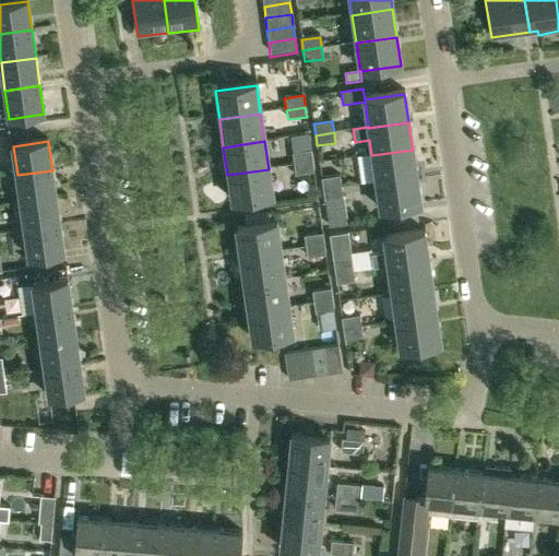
[(413,150),(371,155),(376,184),(416,177),(413,150)]
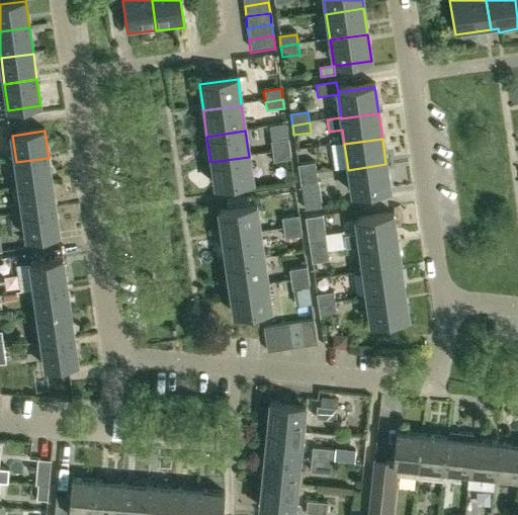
[(271,143),(272,153),(289,151),(288,141),(271,143)]
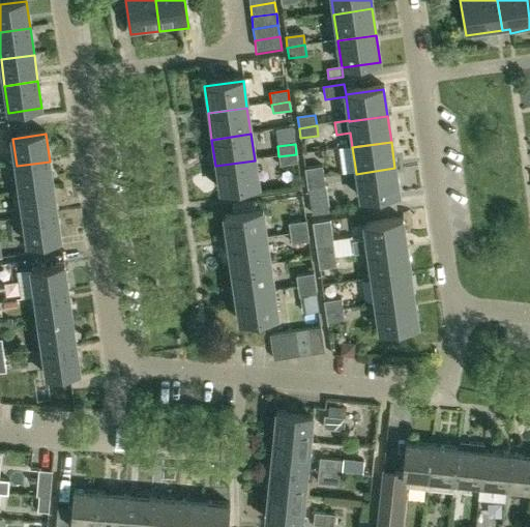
[(281,167),(297,164),(296,154),(278,156),(281,167)]
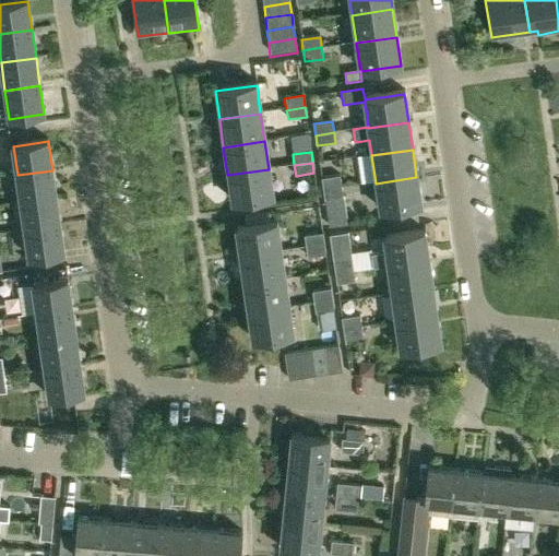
[(269,169),(227,175),(232,203),(273,198),(269,169)]
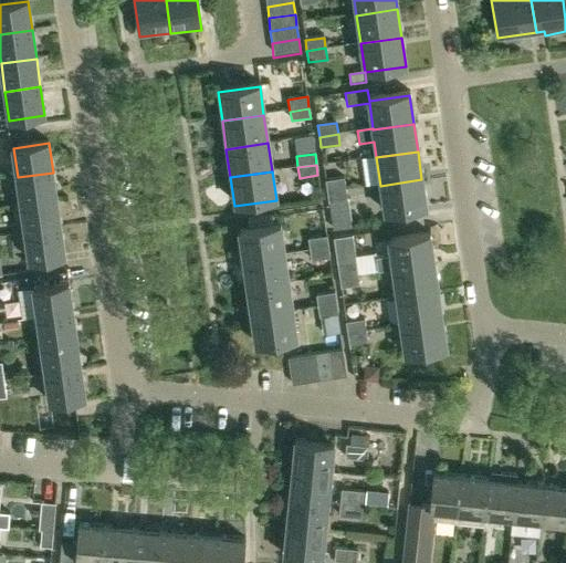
[(21,206),(56,200),(53,173),(18,177),(21,206)]
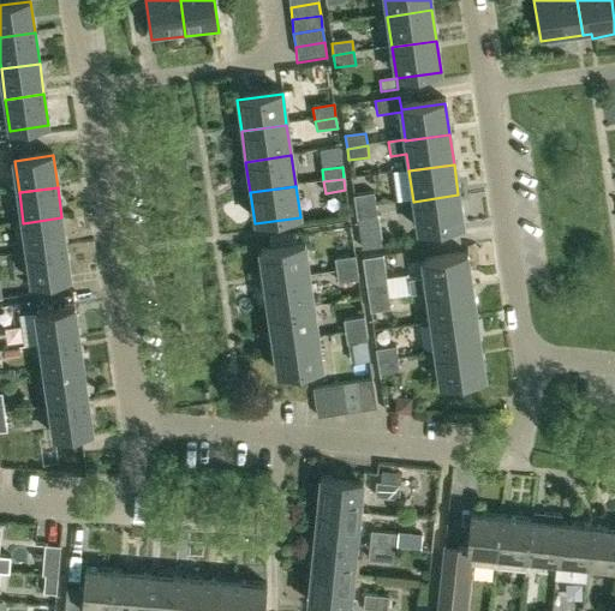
[(356,209),(376,207),(374,195),(353,198),(356,209)]
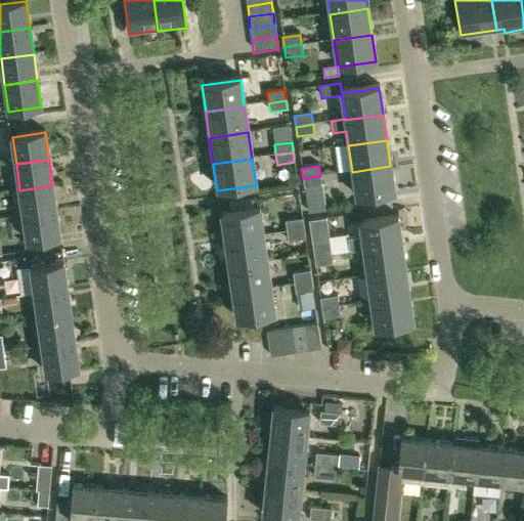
[(390,166),(352,172),(356,199),(394,193),(390,166)]
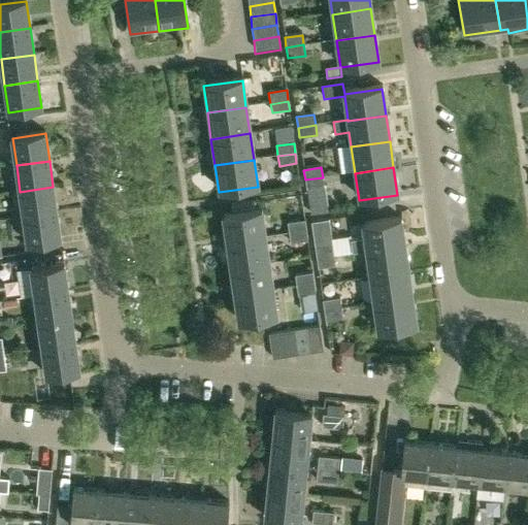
[(323,177),(305,179),(306,190),(324,188),(323,177)]
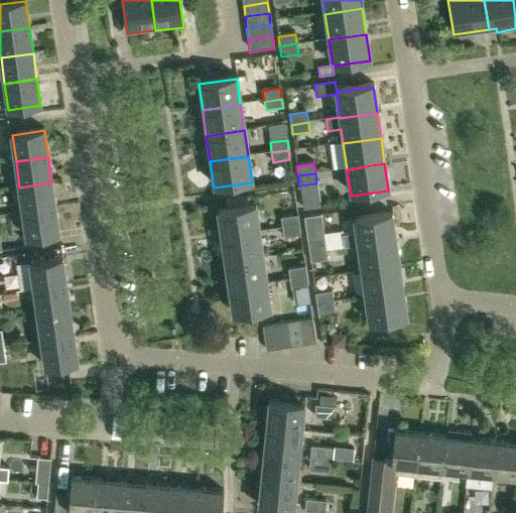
[(51,182),(19,187),(23,213),(55,208),(51,182)]
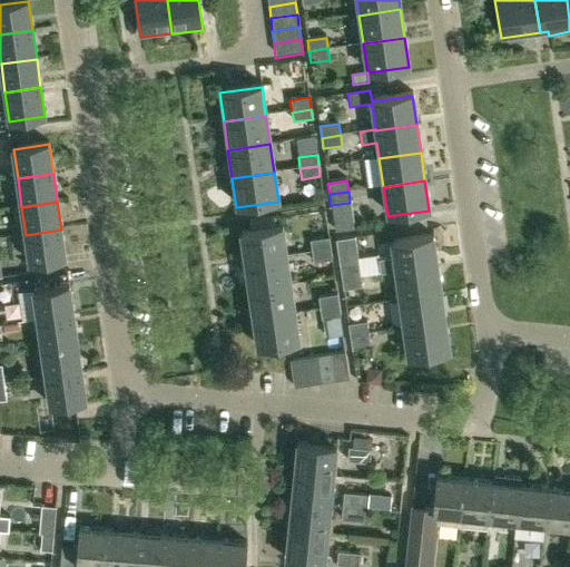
[(244,263),(285,257),(282,228),(239,234),(244,263)]
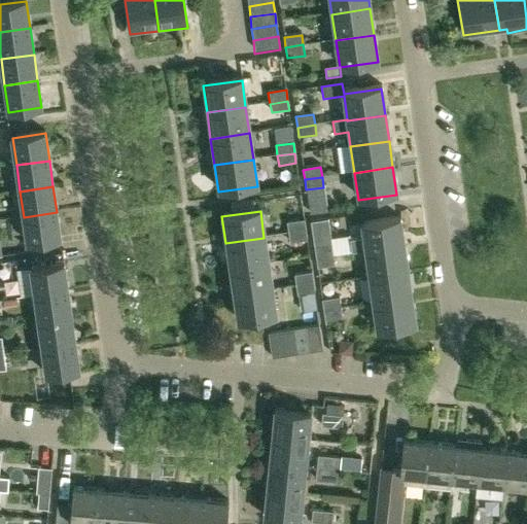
[(57,212),(24,217),(28,244),(60,240),(57,212)]
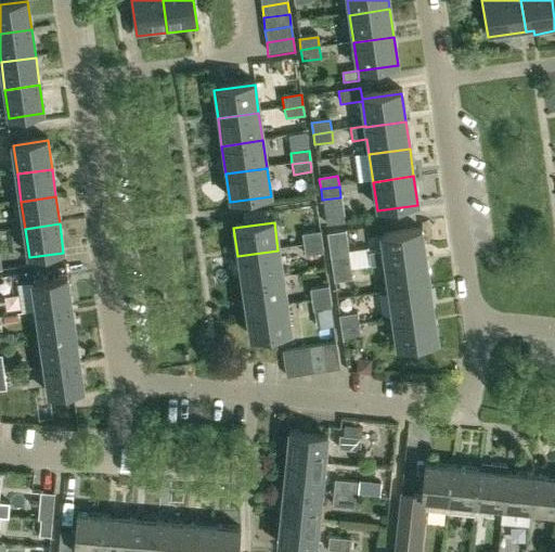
[(383,252),(369,254),(371,267),(384,265),(425,259),(421,231),(381,236),(383,252)]
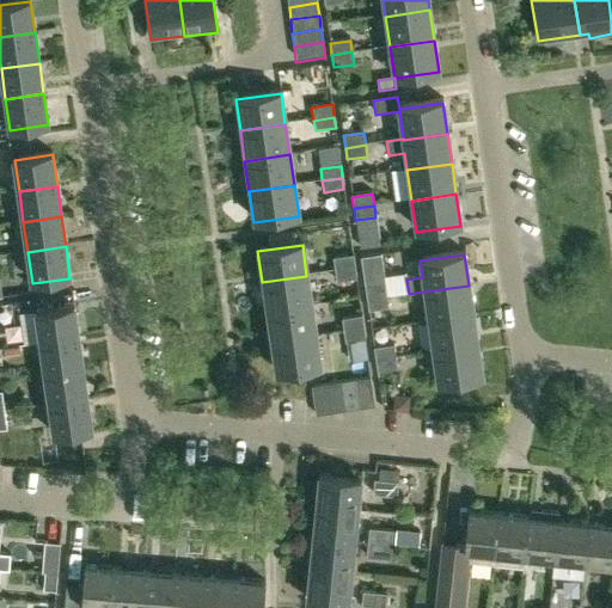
[(335,271),(355,269),(354,256),(334,259),(335,271)]
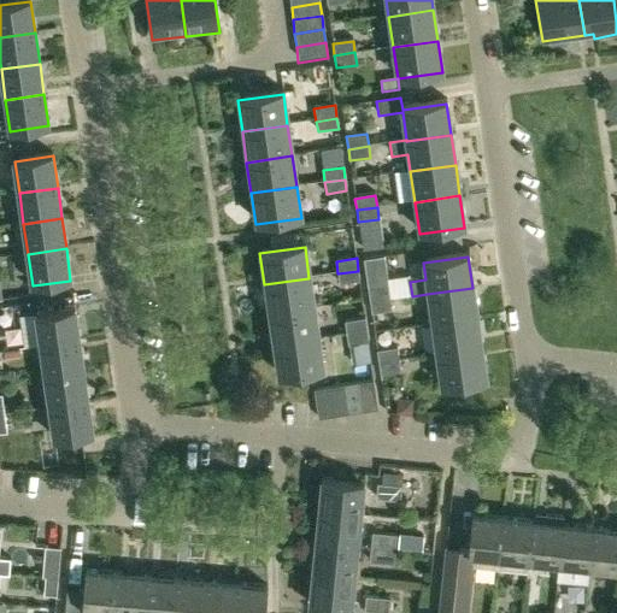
[(391,299),(385,258),(364,260),(370,302),(391,299)]
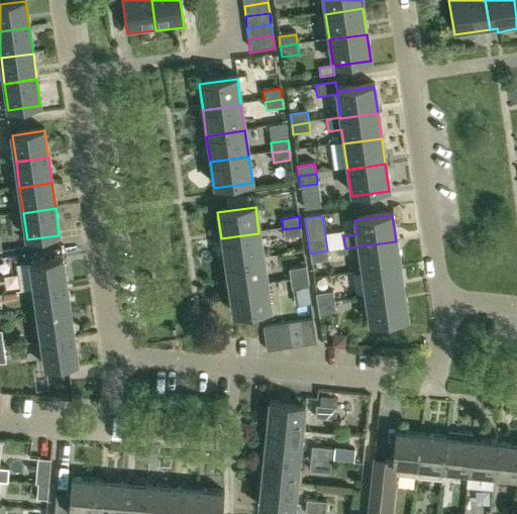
[(300,227),(283,229),(285,239),(302,236),(300,227)]
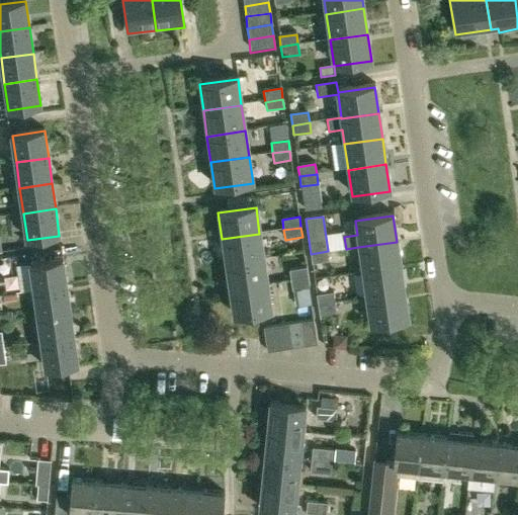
[(225,264),(263,259),(259,234),(222,239),(225,264)]
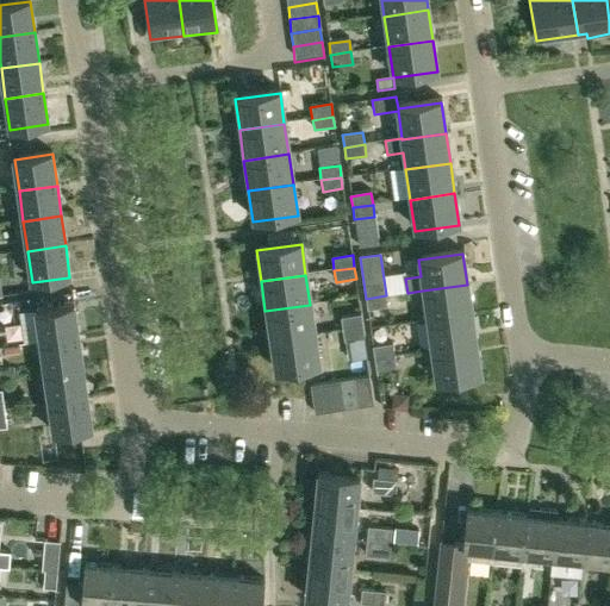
[(471,314),(467,285),(422,291),(427,322),(471,314)]
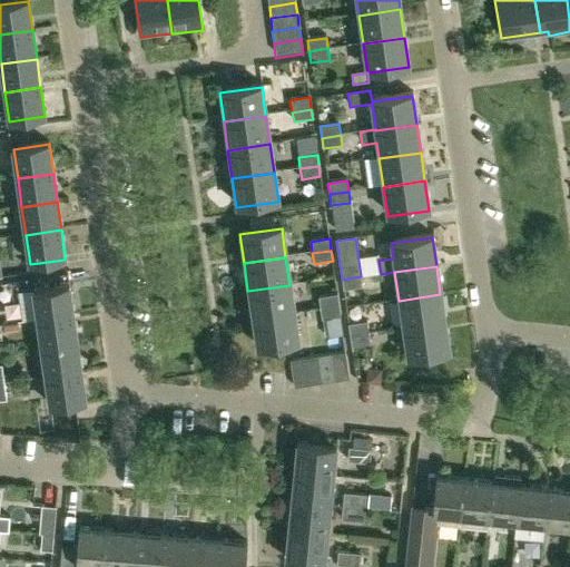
[(343,291),(362,289),(361,276),(342,280),(343,291)]
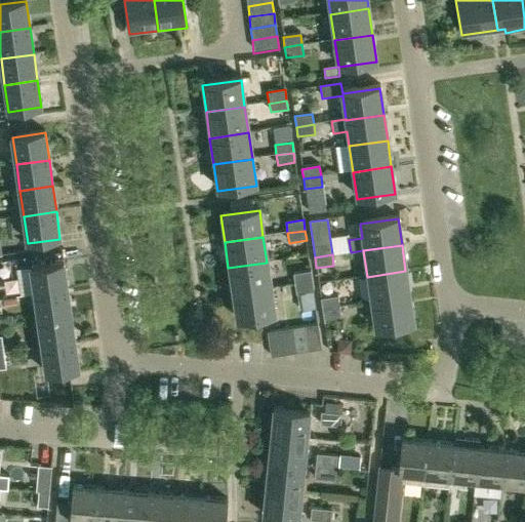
[(267,263),(228,268),(232,293),(270,288),(267,263)]
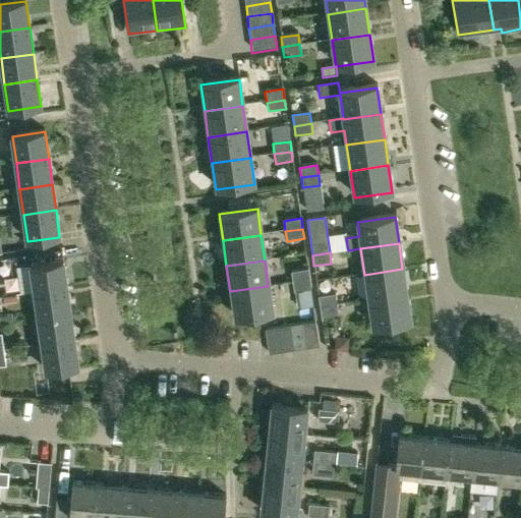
[(35,292),(67,288),(63,262),(32,266),(35,292)]
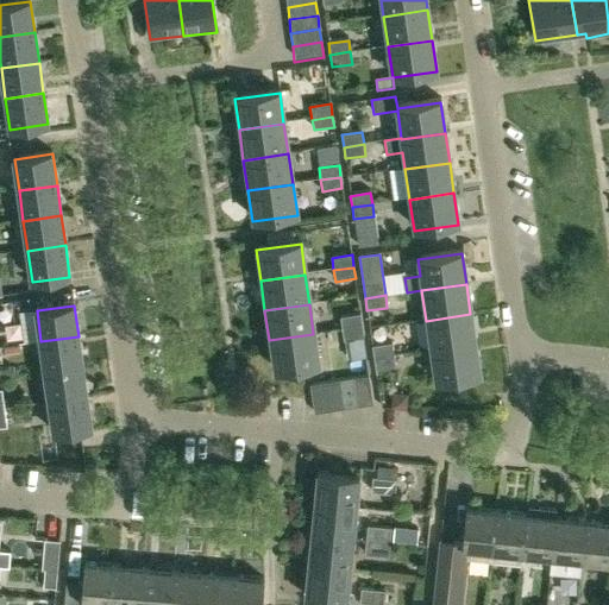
[(470,314),(426,321),(429,351),(475,345),(470,314)]
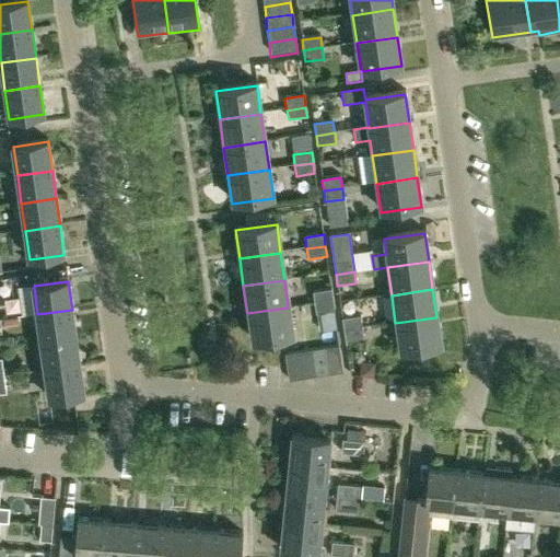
[(314,304),(333,301),(331,290),(313,293),(314,304)]
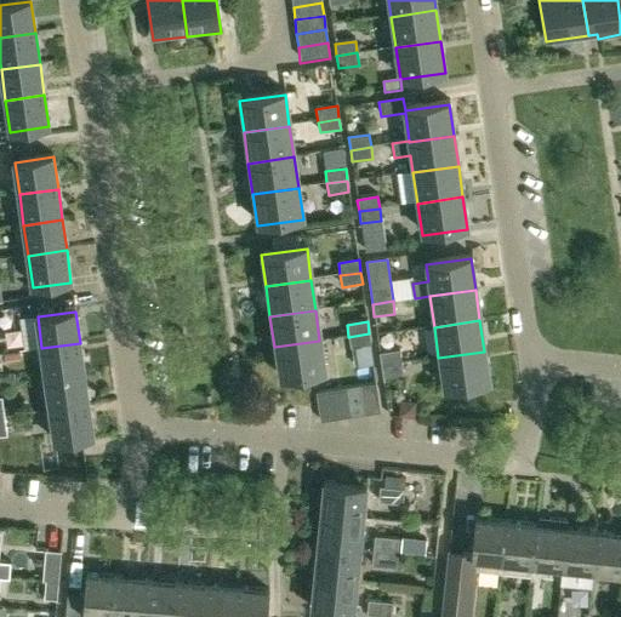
[(369,333),(348,337),(351,349),(371,346),(369,333)]
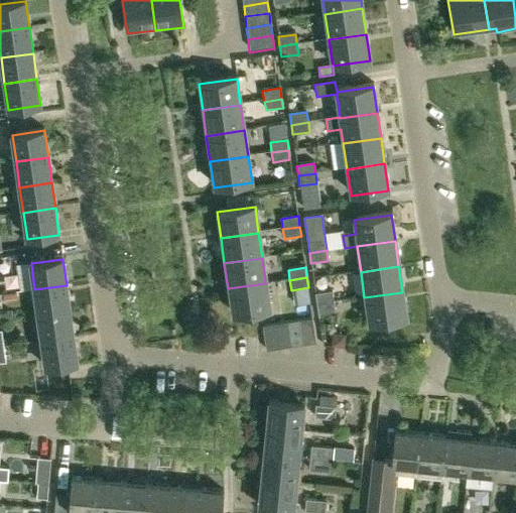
[(265,283),(228,288),(231,314),(269,309),(265,283)]
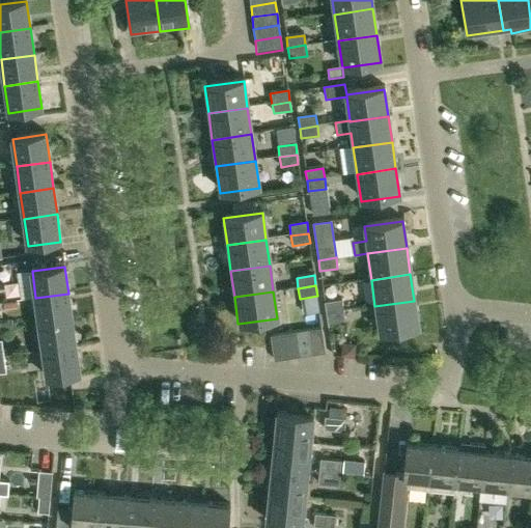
[(39,325),(72,320),(68,294),(35,298),(39,325)]
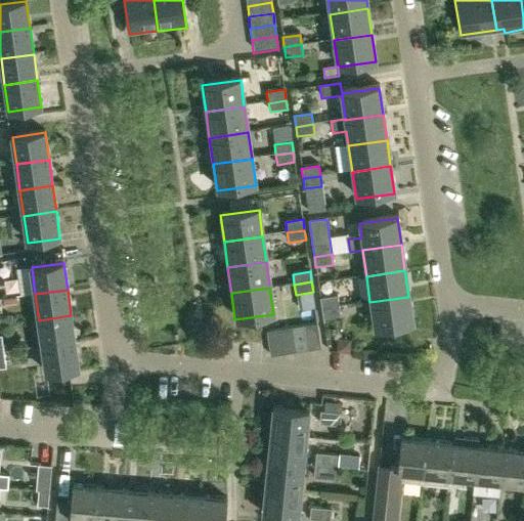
[(321,309),(339,306),(337,297),(319,299),(321,309)]
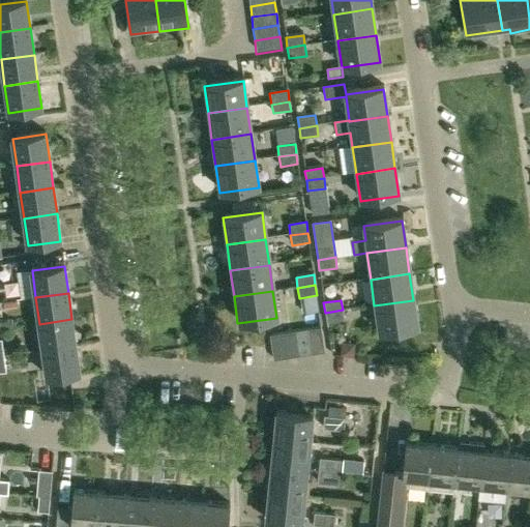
[(413,300),(374,305),(378,332),(416,327),(413,300)]
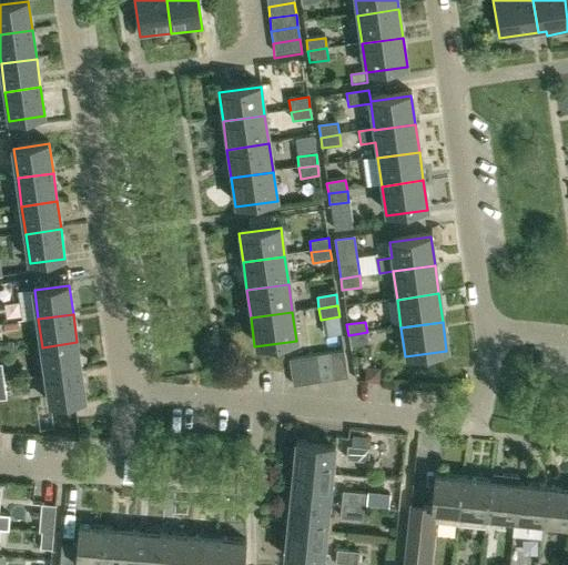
[(19,331),(17,323),(3,325),(2,324),(0,324),(0,353),(0,354),(0,351),(0,334),(4,334),(19,331)]
